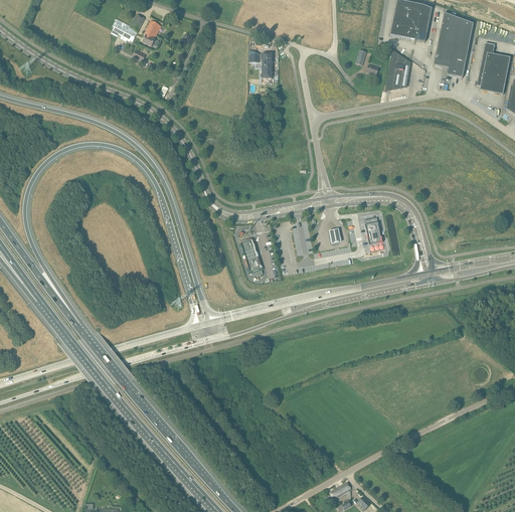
[(421,3),(406,0),(396,0),(389,33),(424,40),(432,7),(421,3)]
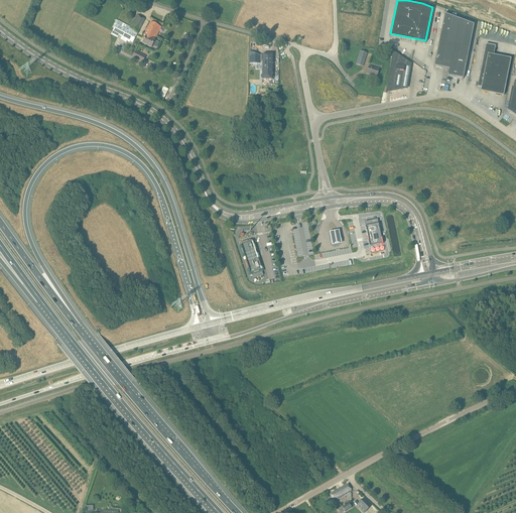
[(474,22),(444,11),(433,63),(448,67),(447,74),(463,77),(474,22)]
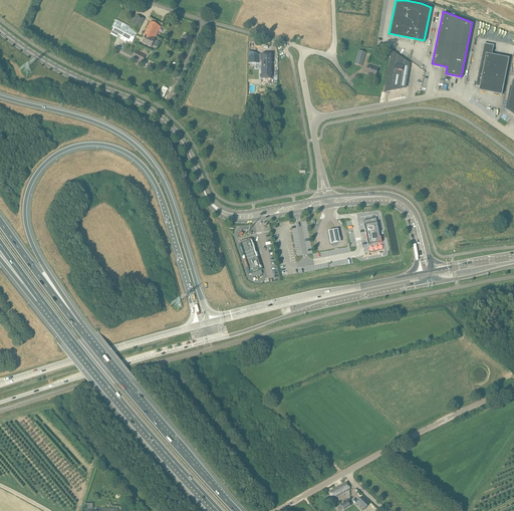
[(137,32),(143,21),(145,17),(137,12),(130,24),(117,18),(115,17),(111,25),(113,26),(111,28),(112,29),(116,21),(126,27),(122,34),(133,39),(137,32)]
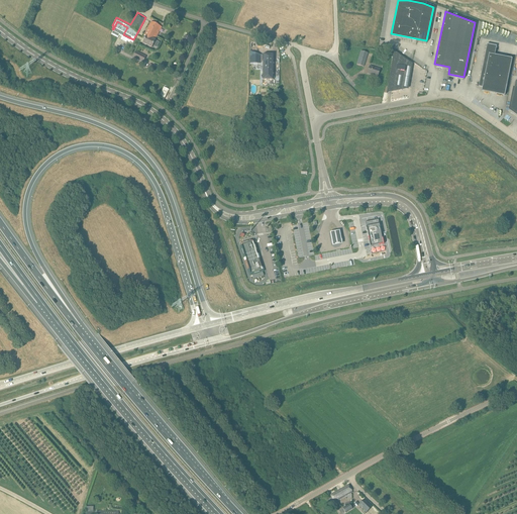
[(151,19),(144,33),(146,34),(152,37),(154,34),(160,24),(151,19)]
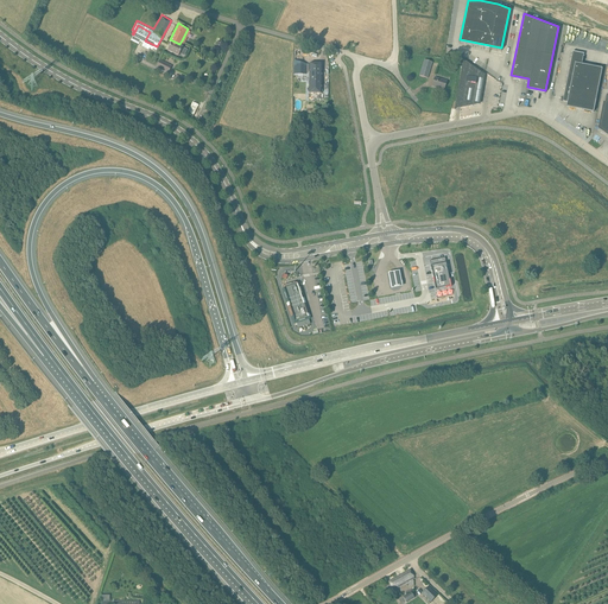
[(157,48),(157,46),(145,40),(150,32),(138,25),(133,35),(132,33),(131,37),(138,42),(140,39),(143,40),(141,43),(149,46),(150,45),(152,46),(153,45),(157,48)]
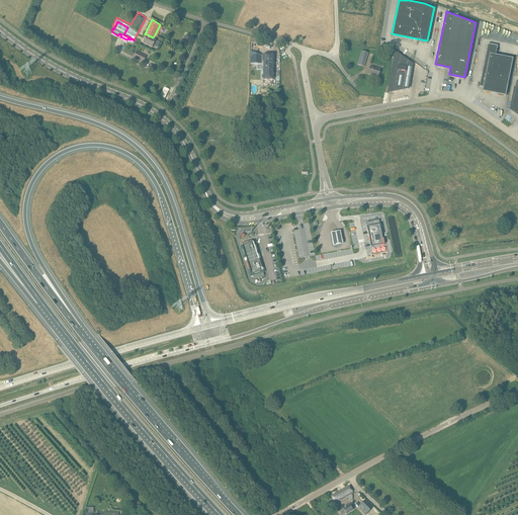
[(157,35),(155,34),(153,37),(147,34),(143,40),(152,45),(156,37),(155,37),(157,35)]
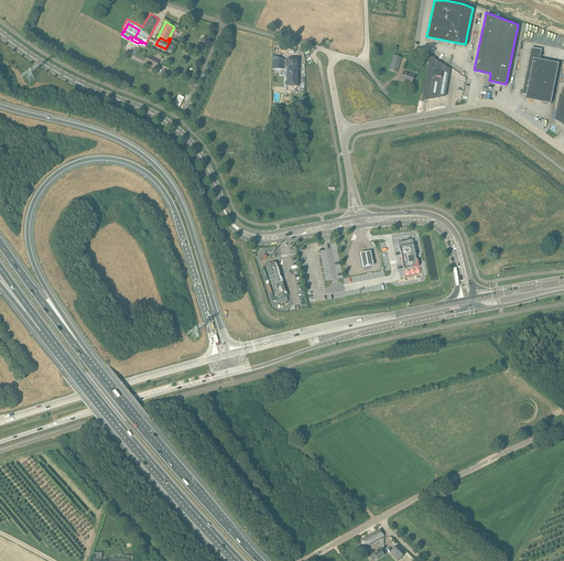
[(542,47),(531,45),(522,92),(525,92),(525,97),(551,101),(559,62),(540,57),(542,47)]
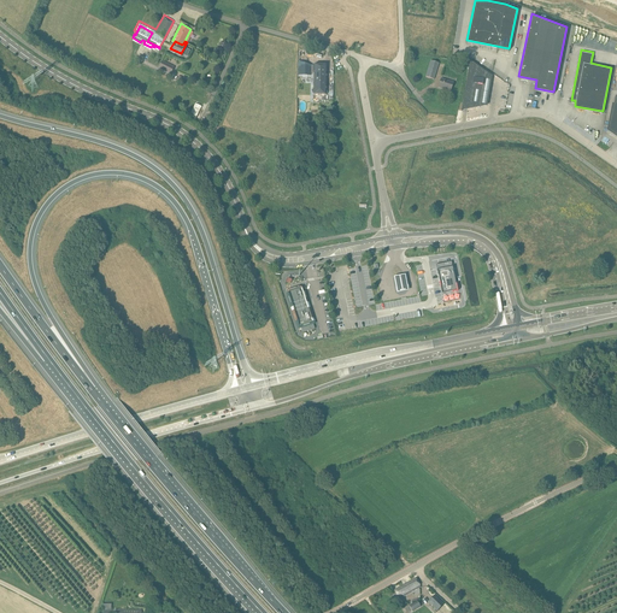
[(174,64),(162,58),(159,64),(171,71),(174,64)]
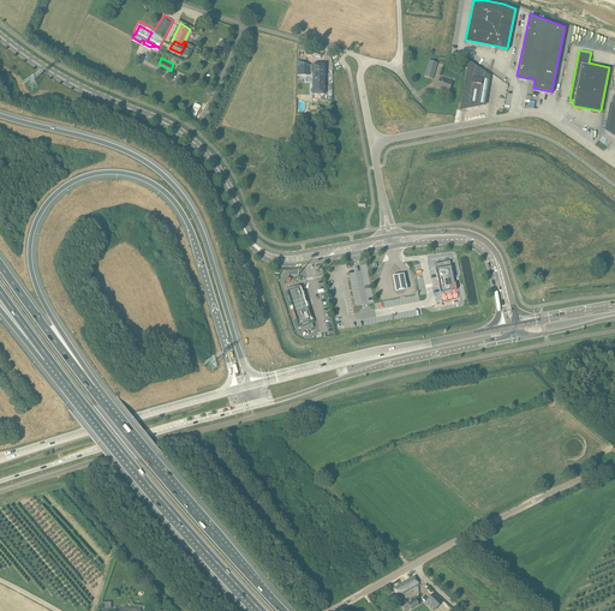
[(299,59),(298,59),(298,72),(310,72),(310,63),(299,59)]
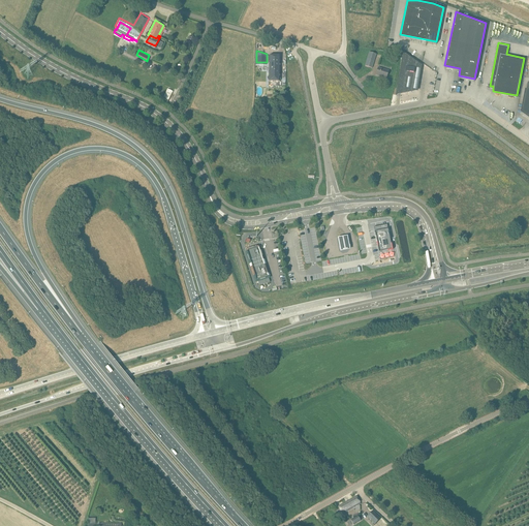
[(408,57),(402,53),(396,92),(397,92),(397,91),(404,90),(411,89),(415,62),(408,57)]
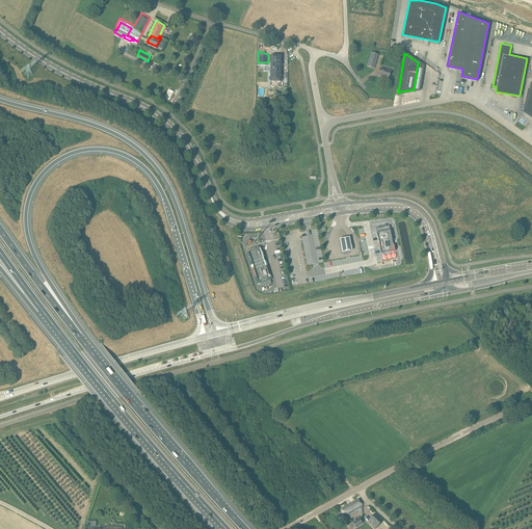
[(282,54),(270,54),(270,79),(281,79),(282,54)]
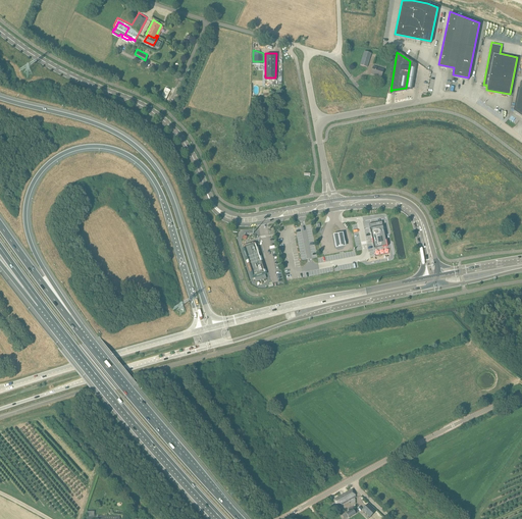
[(362,55),(360,62),(367,64),(369,58),(362,55)]
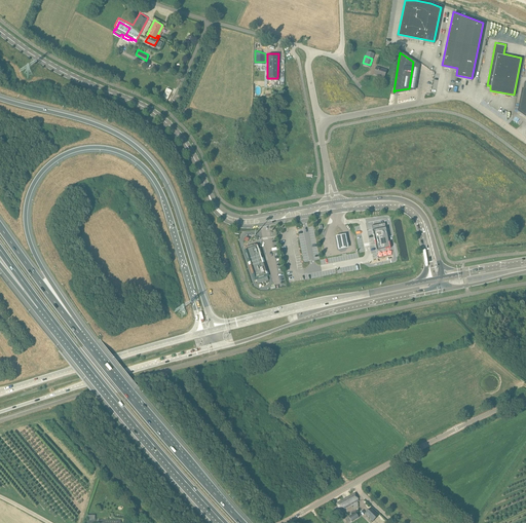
[(384,75),(386,68),(376,64),(374,72),(384,75)]
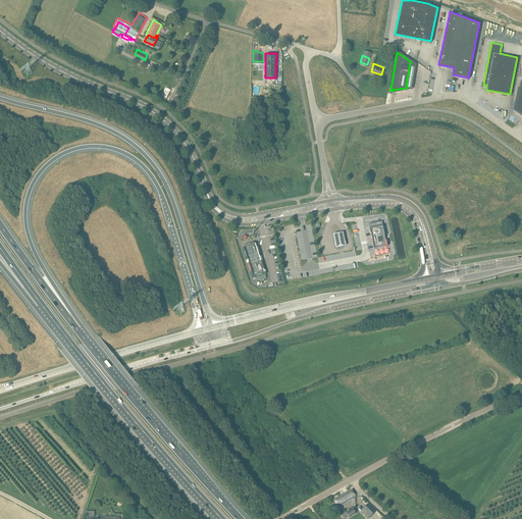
[(165,86),(160,96),(165,99),(166,96),(170,89),(170,88),(165,86)]
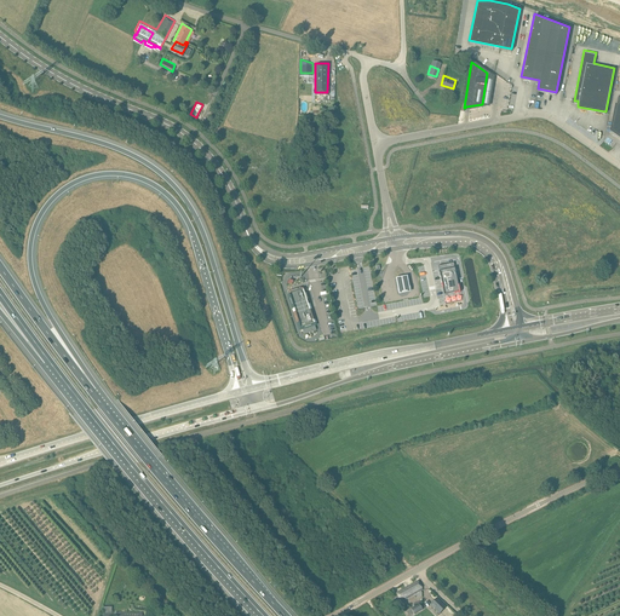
[(454,259),(438,263),(440,266),(438,266),(440,274),(441,274),(443,292),(459,288),(459,286),(458,277),(459,277),(458,274),(457,275),(457,274),(454,264),(454,259)]
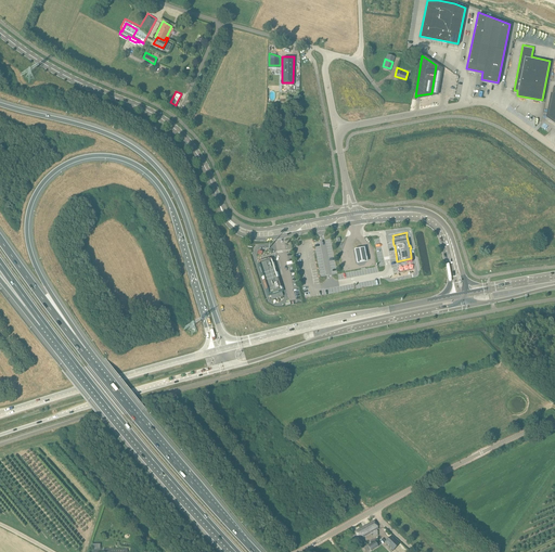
[(365,246),(355,248),(358,264),(369,261),(365,246)]
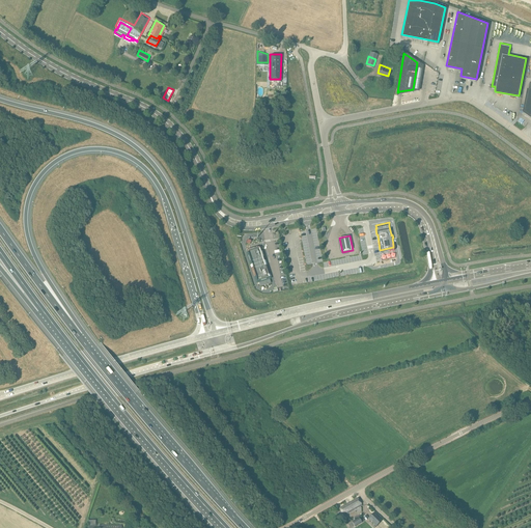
[(259,245),(248,249),(257,279),(258,278),(260,284),(271,280),(269,275),(270,274),(270,272),(269,273),(266,262),(267,262),(264,258),(263,258),(259,246),(260,246),(259,245)]
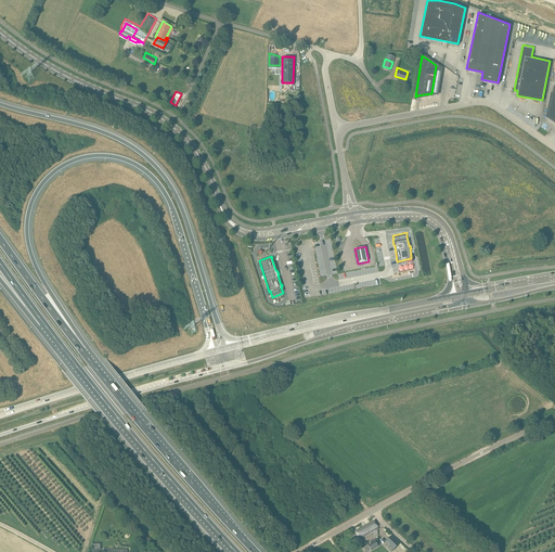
[(375,528),(376,527),(378,526),(374,518),(356,529),(360,536),(370,530),(370,531),(375,528)]
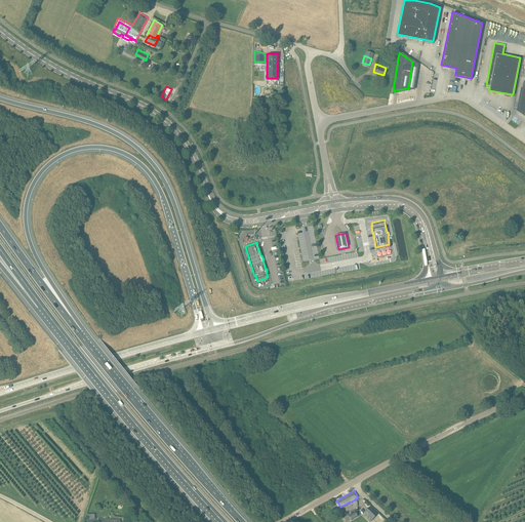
[(372,518),(378,512),(370,504),(364,510),(372,518)]
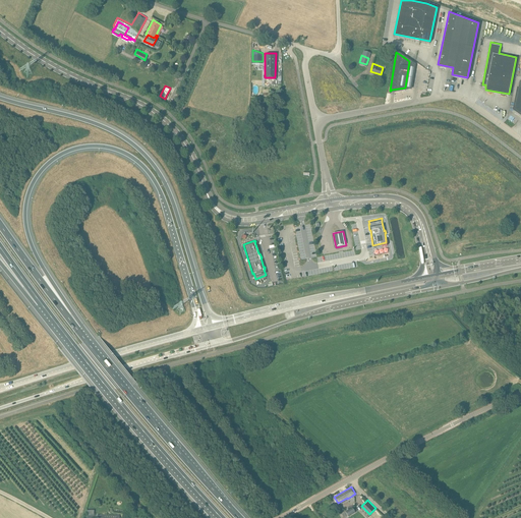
[(341,512),(344,517),(355,510),(352,505),(341,512)]
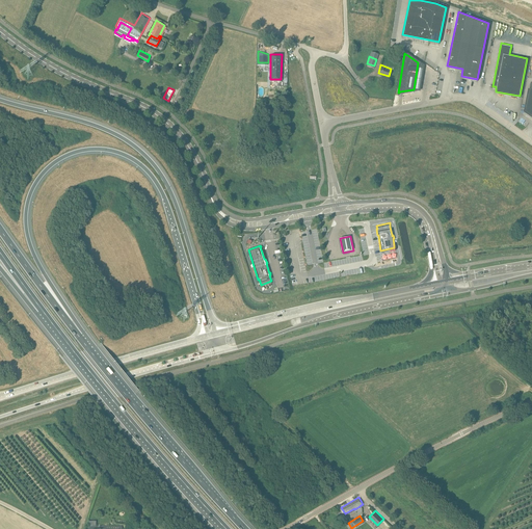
[(88,524),(86,524),(86,528),(122,528),(123,524),(97,524),(97,519),(88,519),(88,524)]
